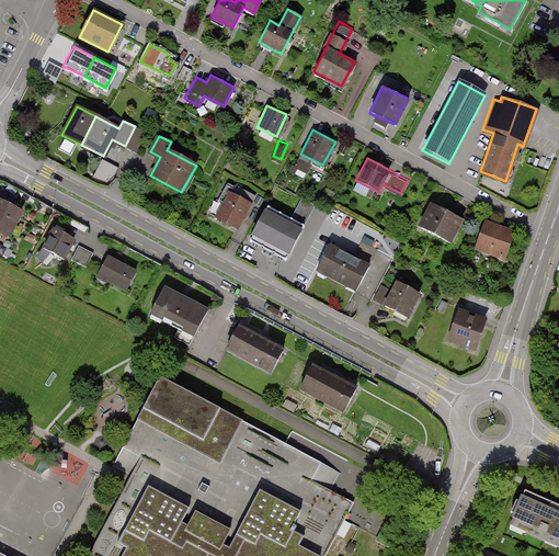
[(217,216),(237,227),(250,201),(229,191),(217,216)]
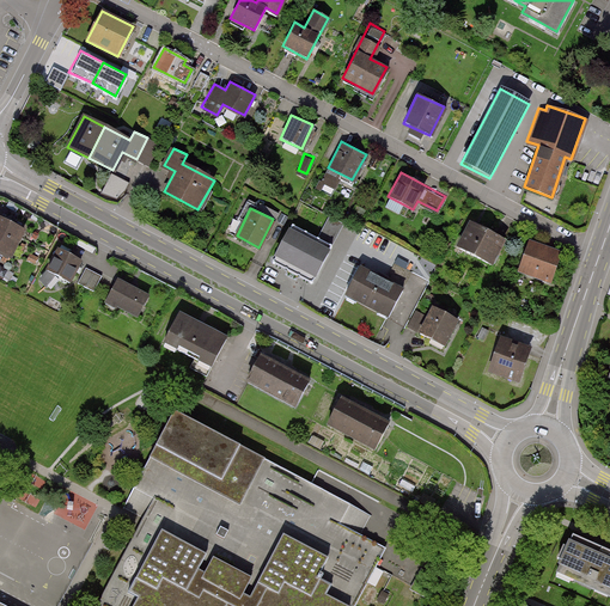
[(0,249),(11,256),(24,230),(0,216),(0,249)]
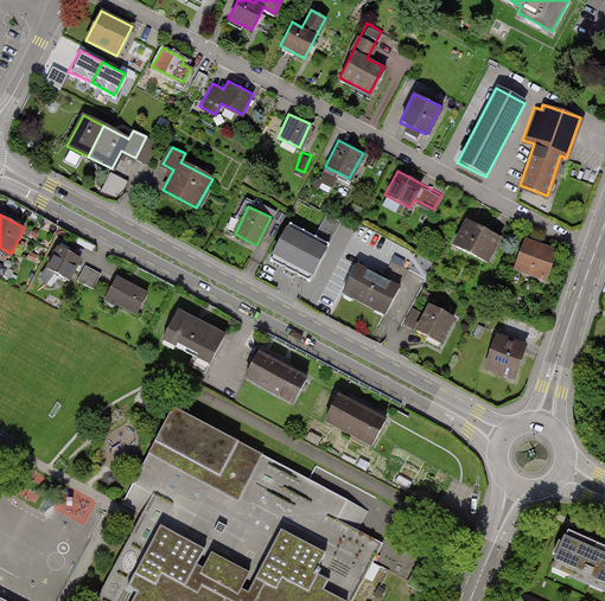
[(312,272),(329,241),(288,218),(272,250),(312,272)]
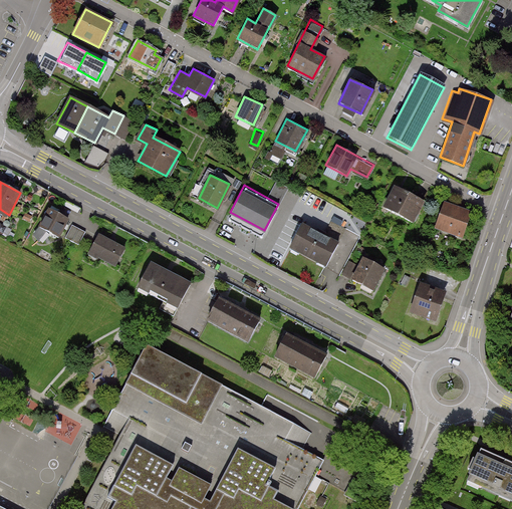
[(396,186),(385,207),(411,220),(422,198),(396,186)]
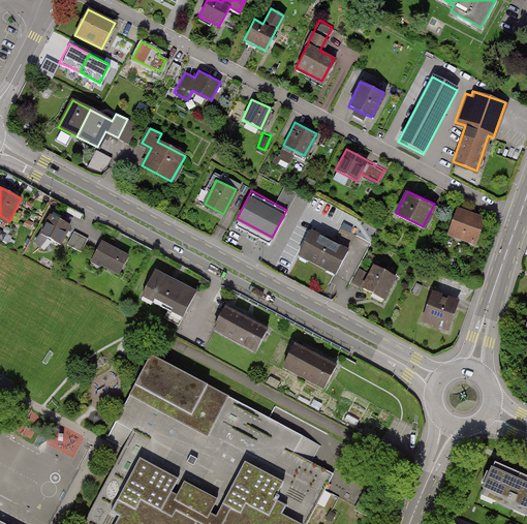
[(455,211),(446,235),(474,245),(483,220),(455,211)]
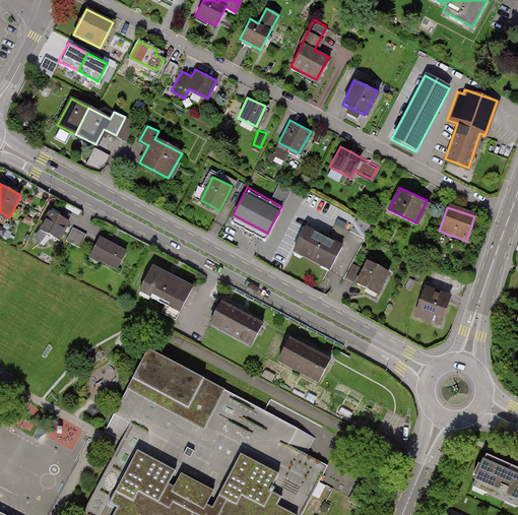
[(58,237),(67,218),(49,209),(40,228),(58,237)]
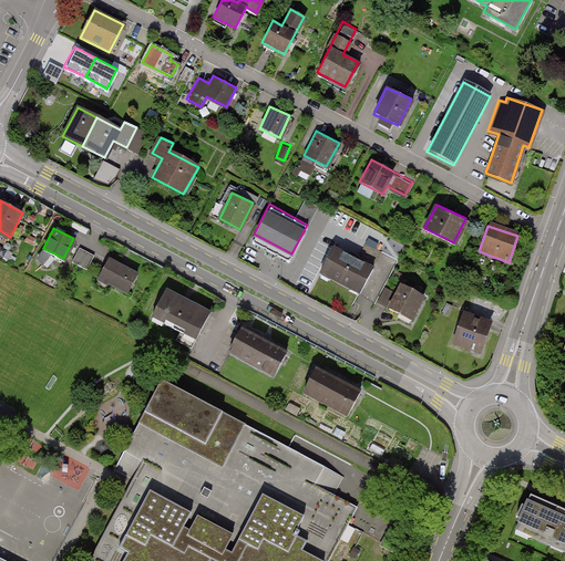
[(357,257),(373,263),(381,243),(365,237),(357,257)]
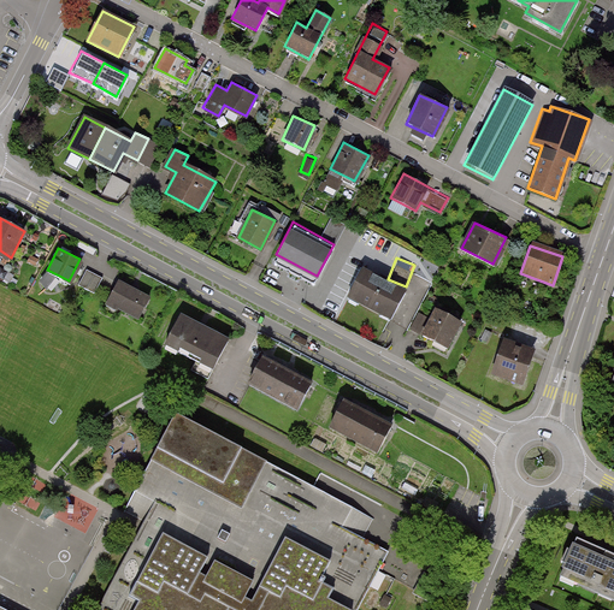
[(86,266),(77,282),(93,290),(101,273),(86,266)]
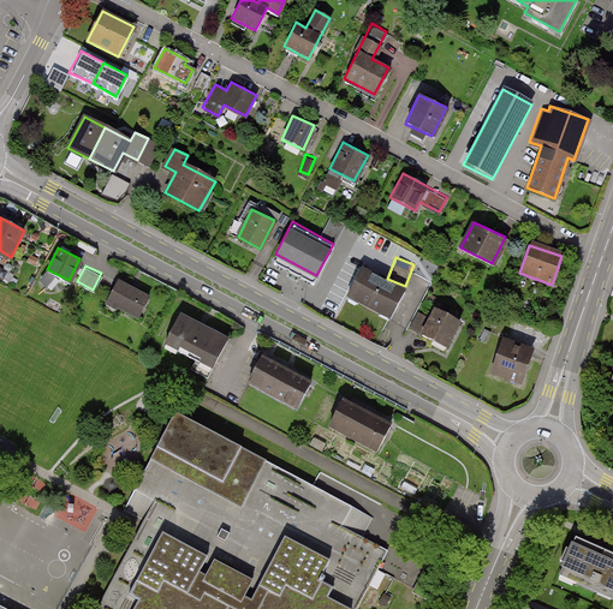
[(346,294),(387,316),(402,290),(361,268),(346,294)]
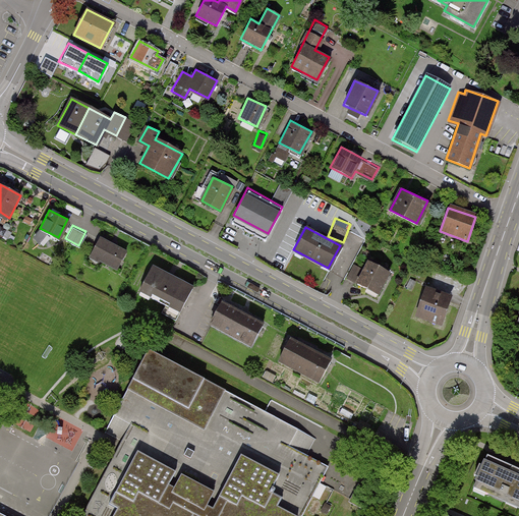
[(115,267),(124,249),(99,236),(90,254),(115,267)]
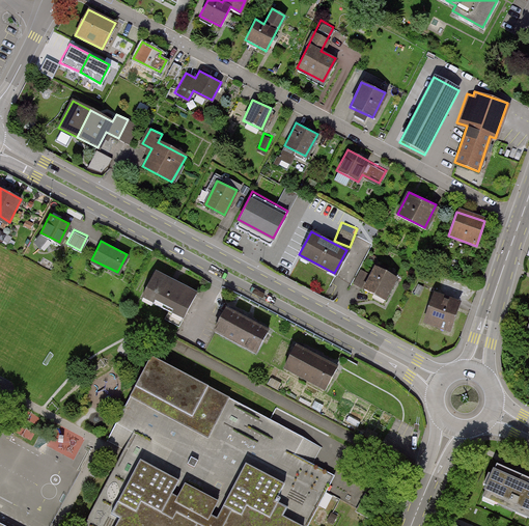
[(363,286),(384,297),(395,275),(374,265),(363,286)]
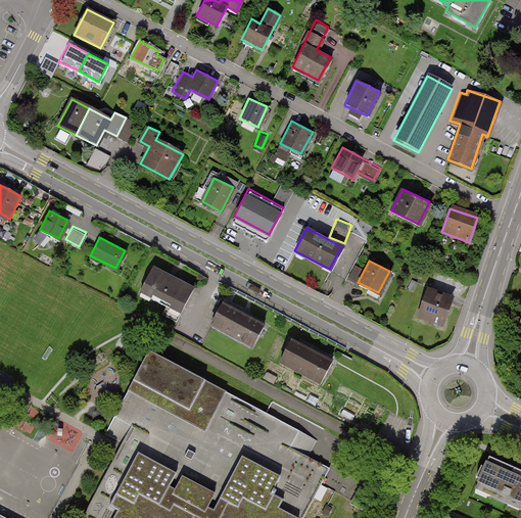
[(180,312),(193,286),(170,274),(152,265),(139,290),(180,312)]
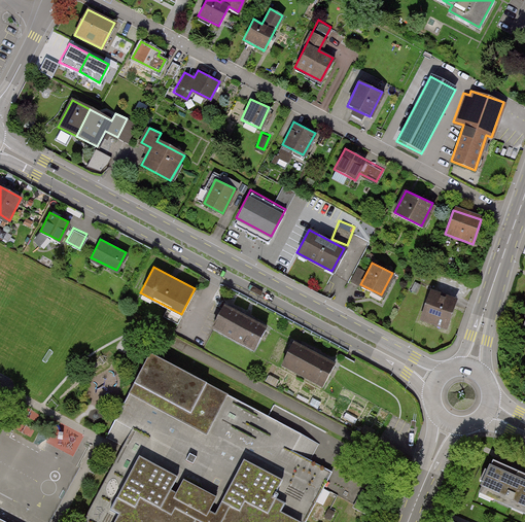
[(420,318),(446,327),(455,302),(428,293),(420,318)]
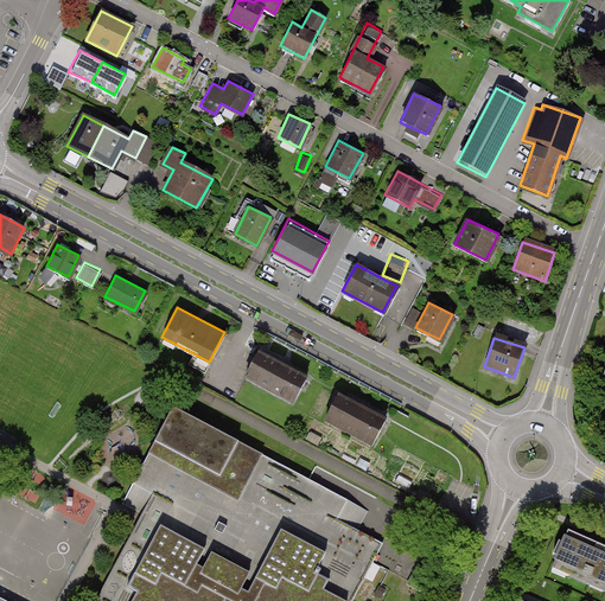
[(292,400),(305,375),(256,350),(243,375),(292,400)]
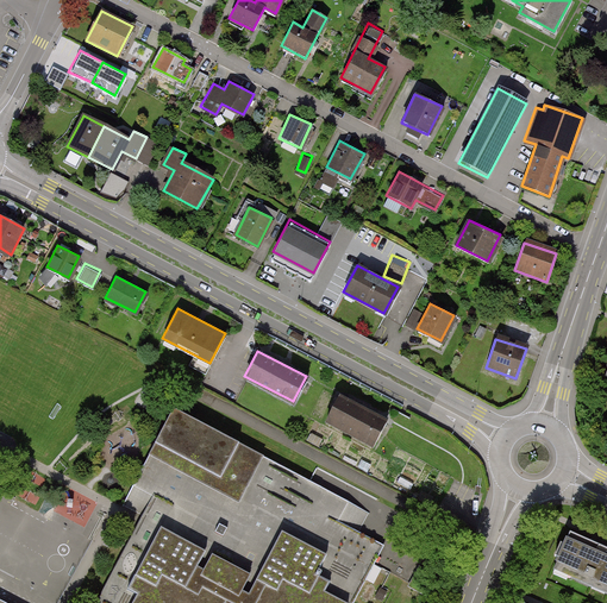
[(371,443),(385,418),(339,393),(326,418),(371,443)]
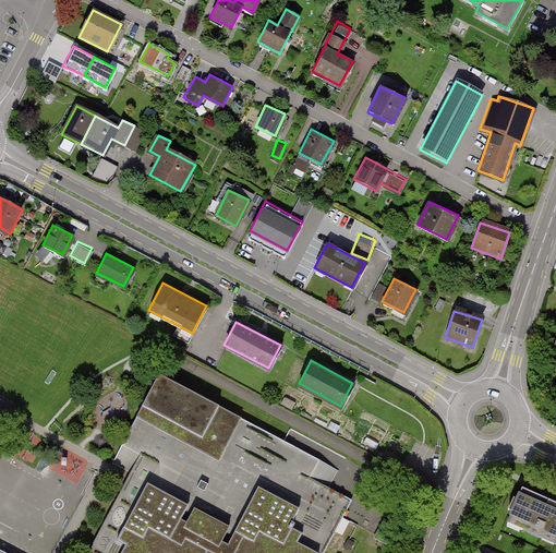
[(339,469),(158,375),(113,461),(134,472),(92,552),(316,552),(347,496),(329,488),(339,469)]
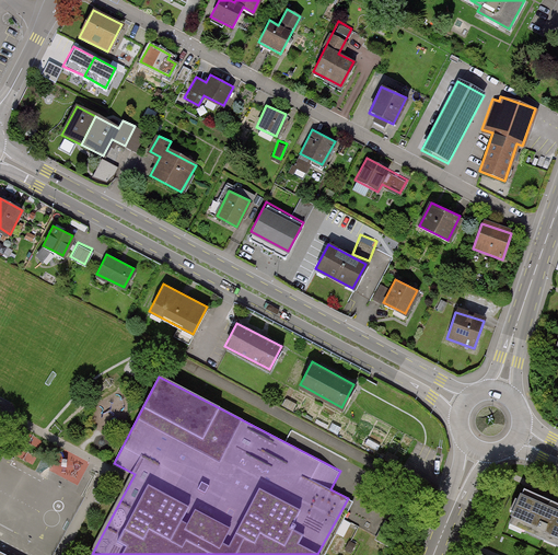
[(557,503),(520,487),(504,522),(557,545),(557,503)]
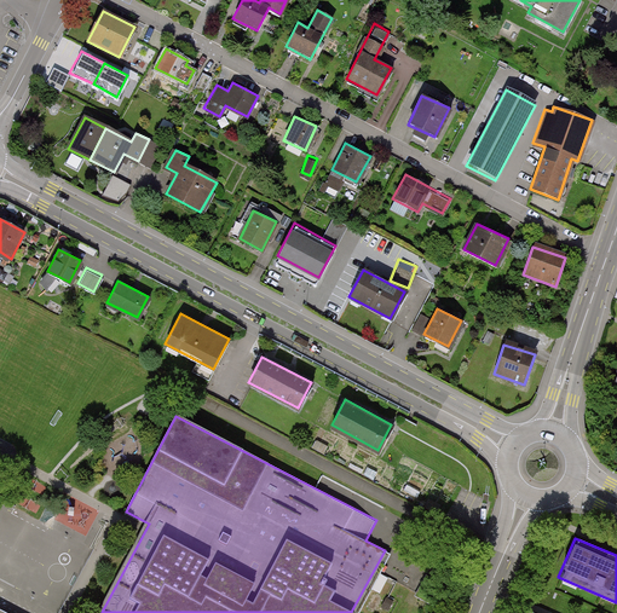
[(440,579),(424,571),(414,590),(430,599),(440,579)]
